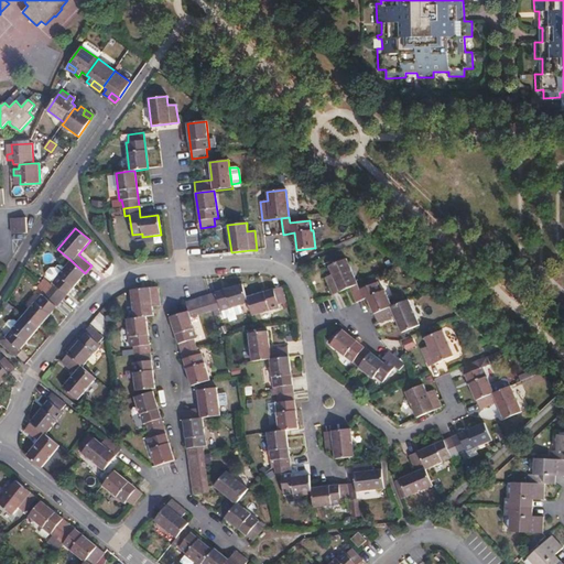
[(350,288),(357,284),(346,259),(328,266),(332,274),(325,278),(333,294),(350,288)]
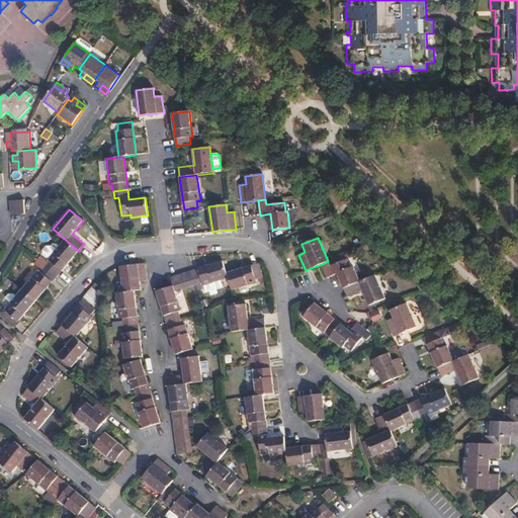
[(37,259),(56,275),(78,251),(65,239),(59,246),(48,259),(50,261),(49,262),(40,256),(37,259)]
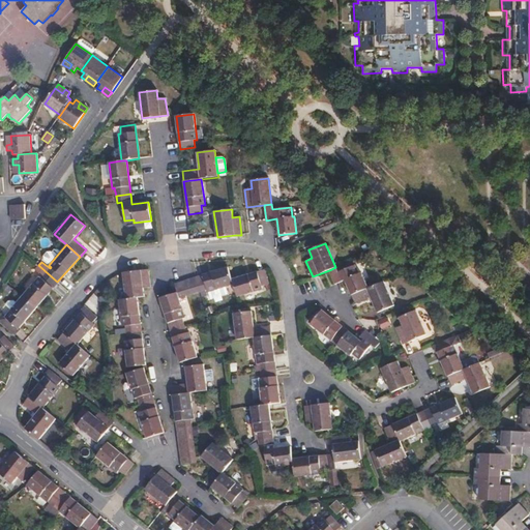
[(43,261),(49,265),(60,252),(58,248),(54,249),(52,251),(49,252),(43,257),(43,261)]
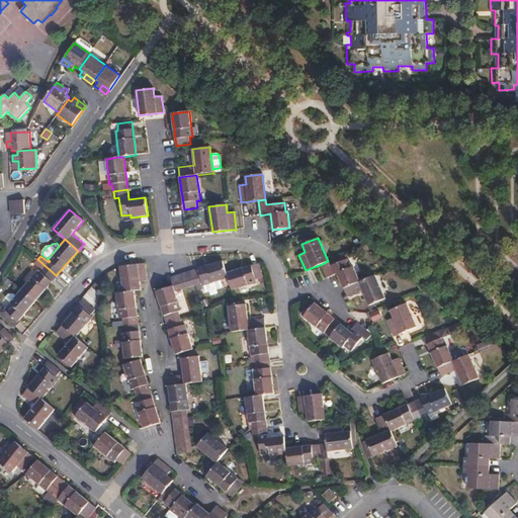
[(21,289),(34,300),(56,275),(37,259),(33,264),(41,270),(40,272),(37,270),(21,289)]
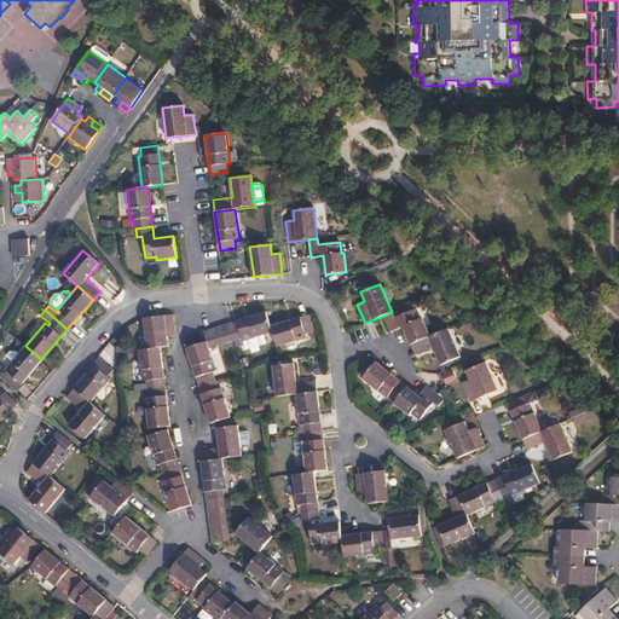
[(385,316),(392,333),(400,328),(403,327),(411,345),(429,336),(422,318),(418,319),(415,310),(394,318),(392,312),(385,316)]
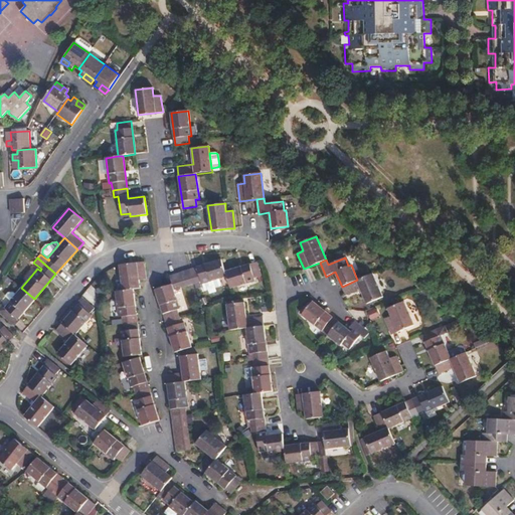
[(190,270),(195,284),(201,282),(202,284),(227,276),(225,271),(222,260),(190,270)]
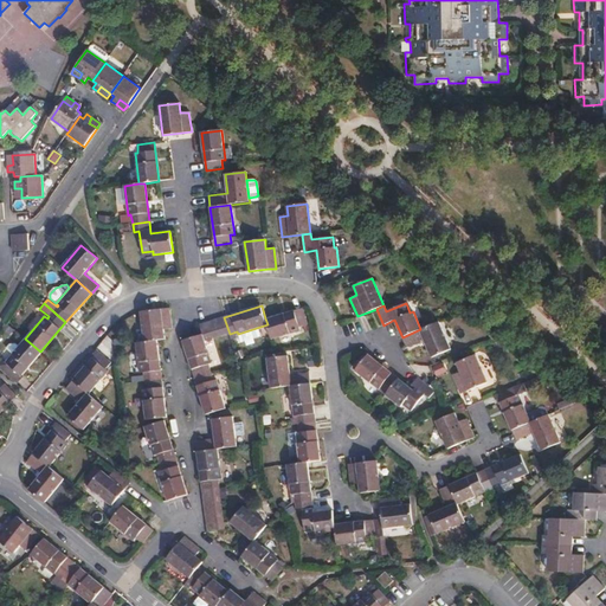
[(141,311),(140,313),(143,342),(158,340),(166,339),(165,333),(165,329),(173,328),(171,308),(141,311)]
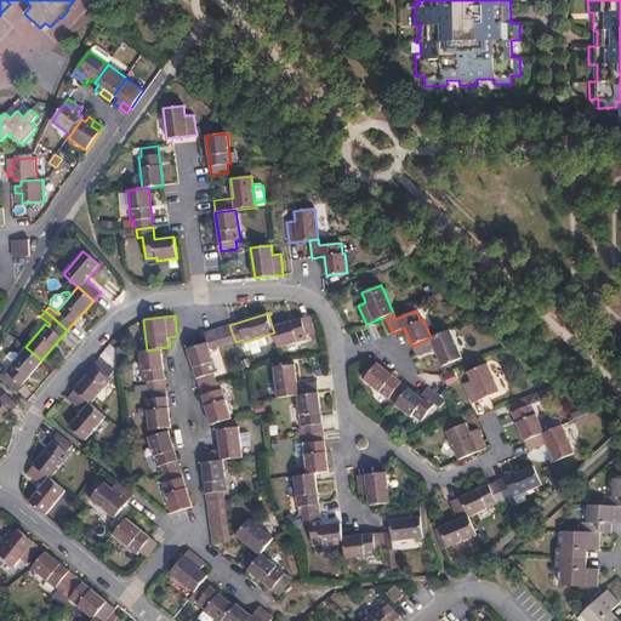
[(272,326),(274,332),(278,347),(307,339),(307,335),(314,332),(311,315),(272,326)]
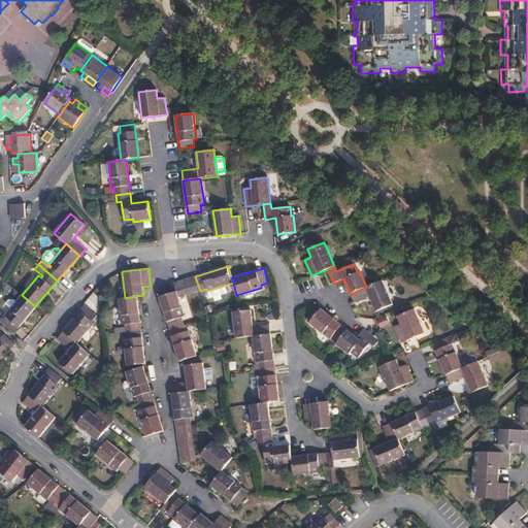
[(188,278),(193,293),(200,291),(195,276),(188,278)]
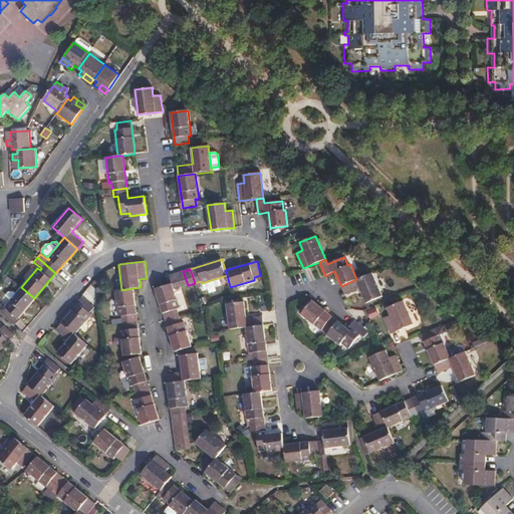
[(177,273),(181,287),(188,285),(183,271),(177,273)]
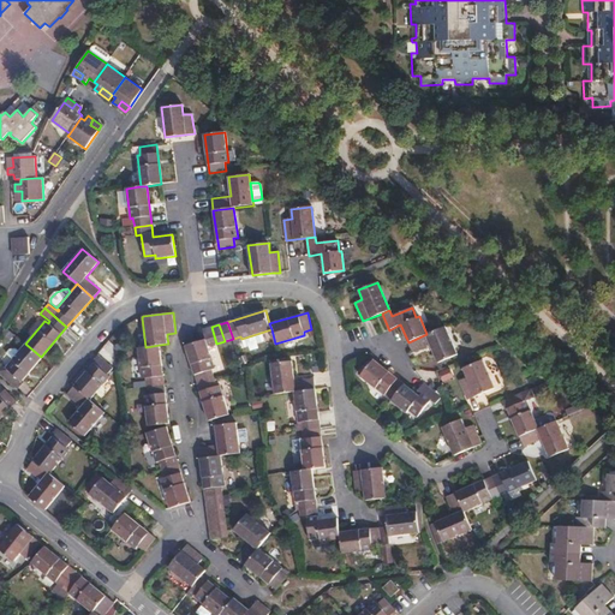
[(208,346),(216,344),(212,327),(203,329),(206,340),(208,346)]
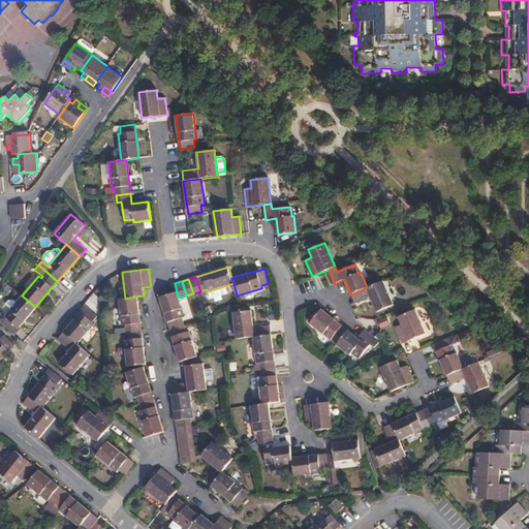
[(383,281),(367,287),(351,294),(354,303),(370,297),(376,311),(394,305),(383,281)]
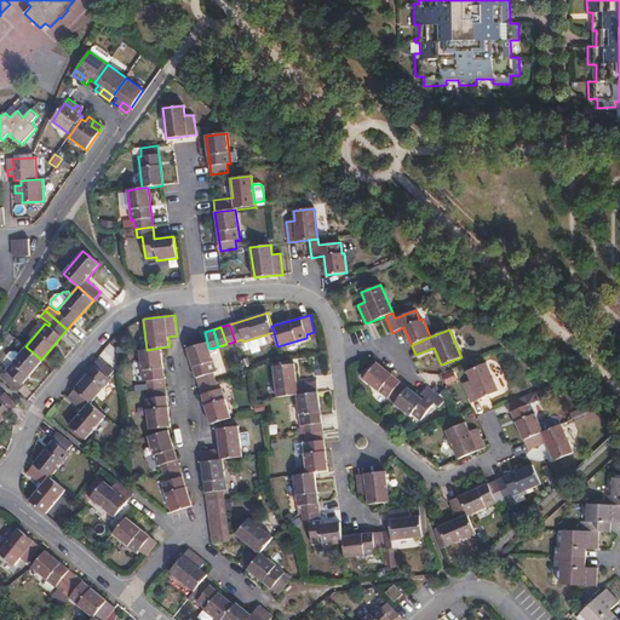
[(216,372),(210,349),(207,343),(188,349),(194,369),(200,386),(216,382),(213,373),(216,372)]
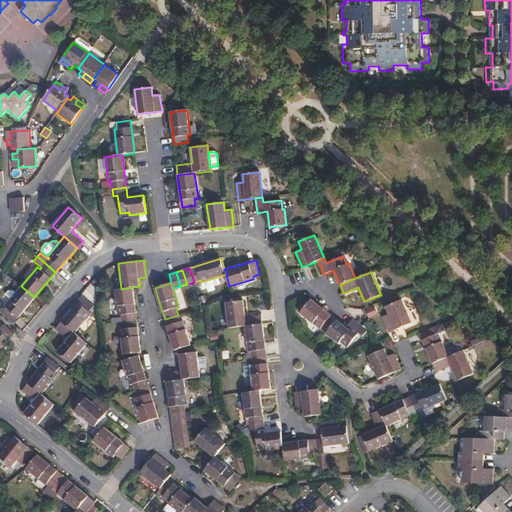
[(0,305),(0,311),(13,322),(34,297),(21,286),(3,307),(1,305),(0,305)]
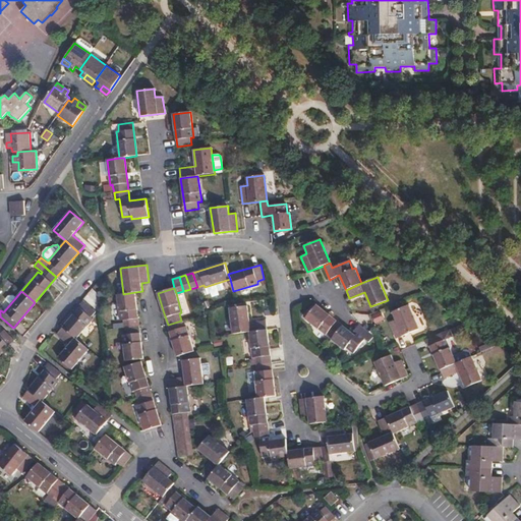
[(123,321),(124,328),(139,326),(137,307),(135,292),(123,294),(117,295),(120,321),(123,321)]
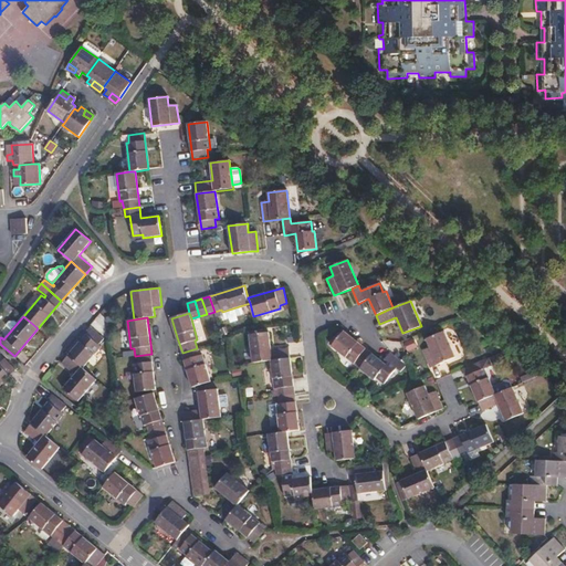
[(92,328),(69,355),(83,368),(101,346),(98,344),(104,338),(92,328)]
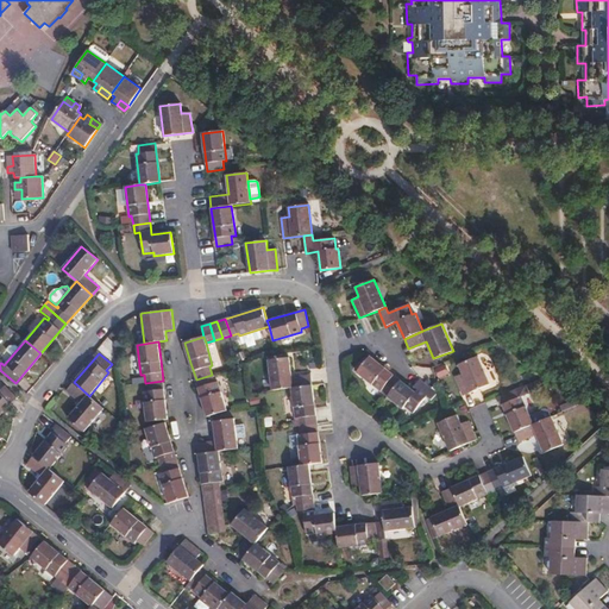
[(268,360),(272,390),(292,388),(312,385),(311,375),(290,377),(288,357),(268,360)]
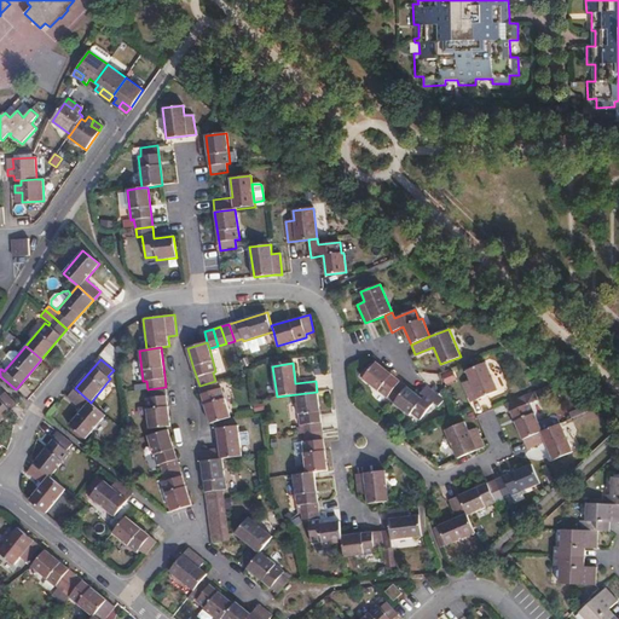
[(395,401),(408,387),(376,363),(363,379),(387,398),(389,395),(395,401)]
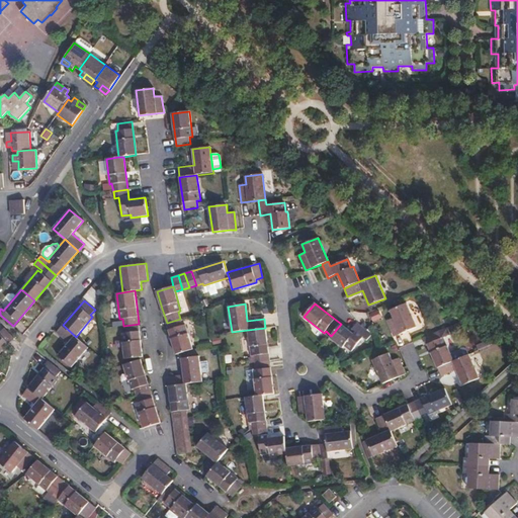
[(394,318),(386,321),(394,336),(416,327),(407,304),(391,310),(394,318)]
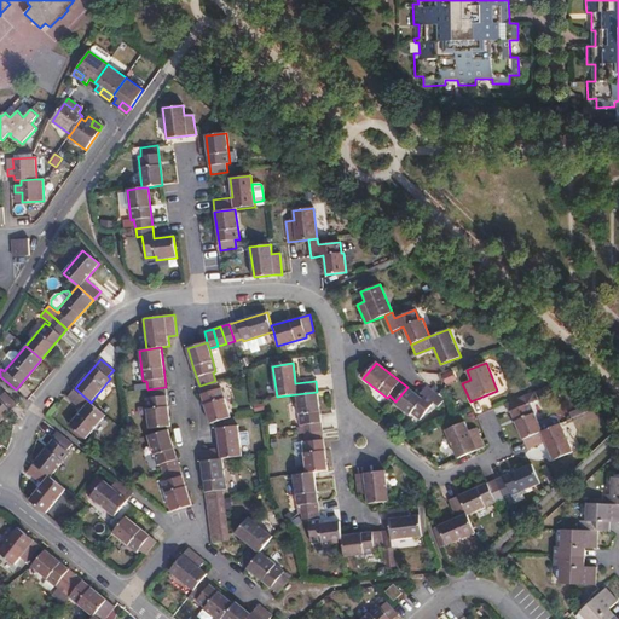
[(218,388),(215,381),(200,386),(206,408),(210,423),(231,417),(221,388),(218,388)]
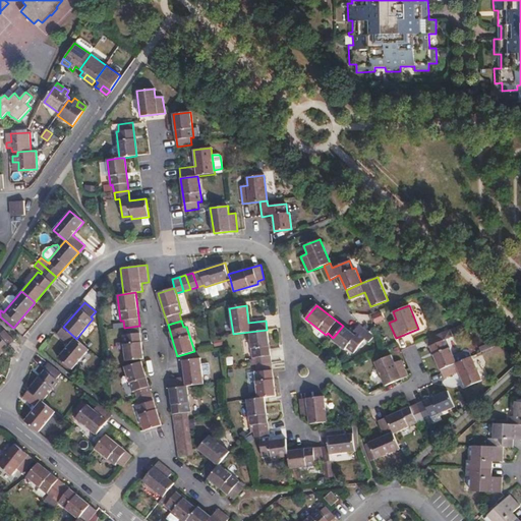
[(125,361),(141,359),(143,359),(141,339),(139,326),(124,328),(125,335),(122,335),(125,361)]
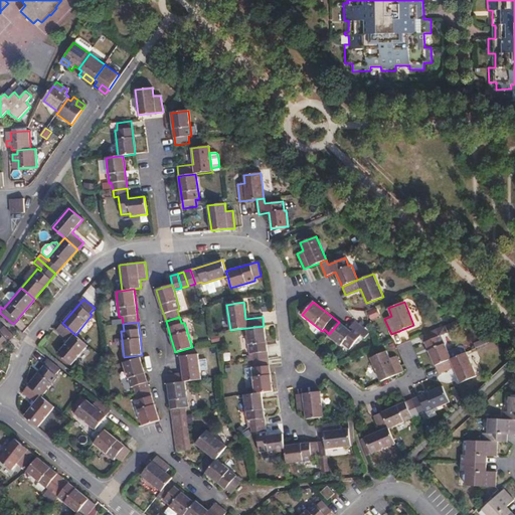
[(329,334),(328,335),(341,345),(343,344),(349,349),(361,335),(365,338),(369,333),(358,324),(351,332),(349,330),(339,322),(329,334)]
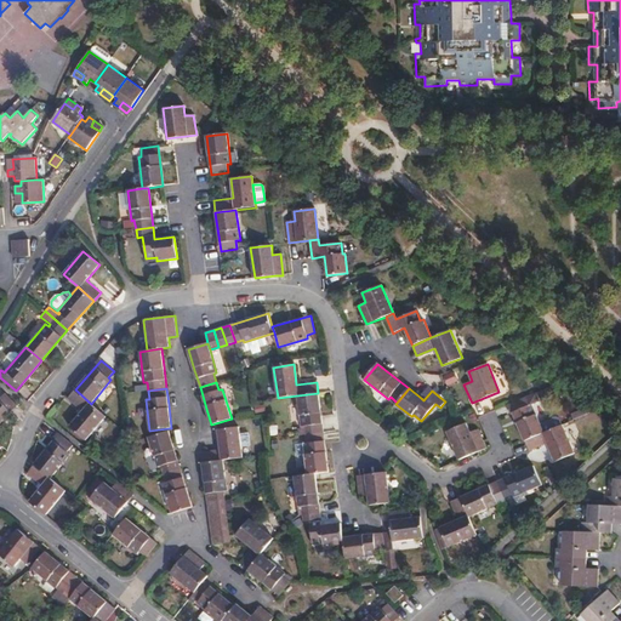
[(423,400),(432,391),(428,388),(421,398),(423,400)]
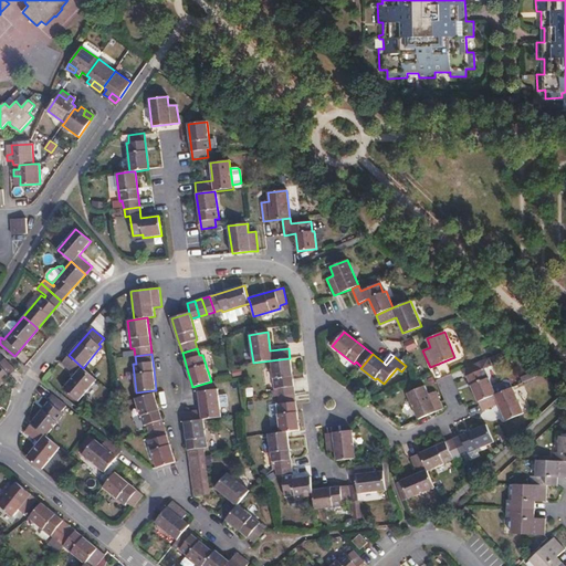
[(83,368),(69,355),(61,364),(74,375),(63,388),(77,401),(96,379),(83,368)]
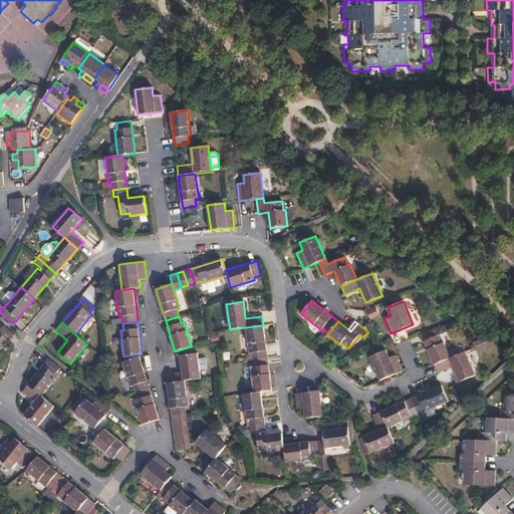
[(0,349),(15,336),(4,325),(0,328),(0,349)]
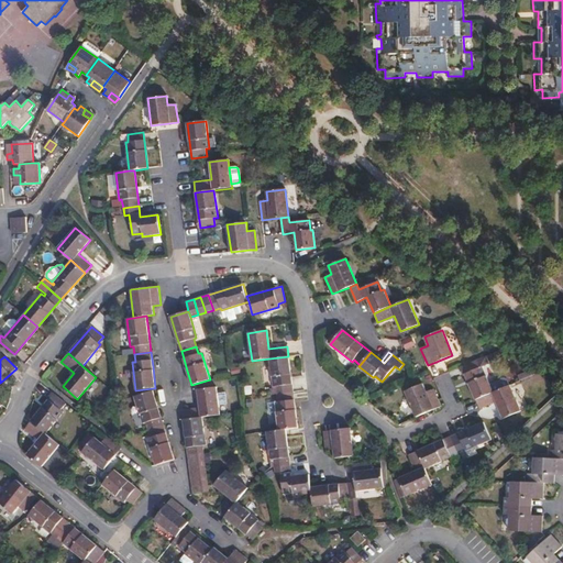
[(275,386),(276,394),(293,392),(288,356),(269,359),(273,386),(275,386)]
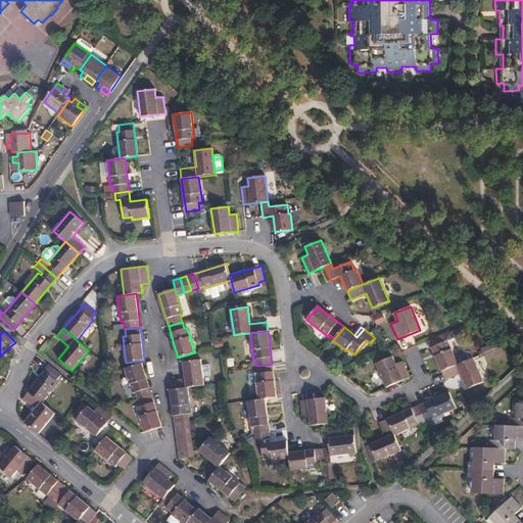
[(454,338),(452,331),(429,341),(442,371),(458,365),(448,341),(454,338)]
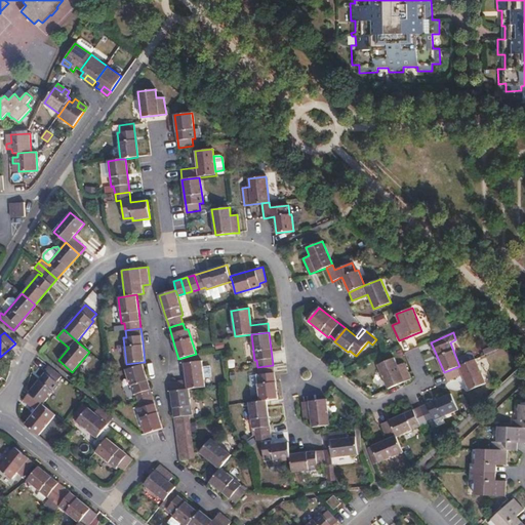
[(485,355),(495,351),(493,346),(483,351),(485,355)]
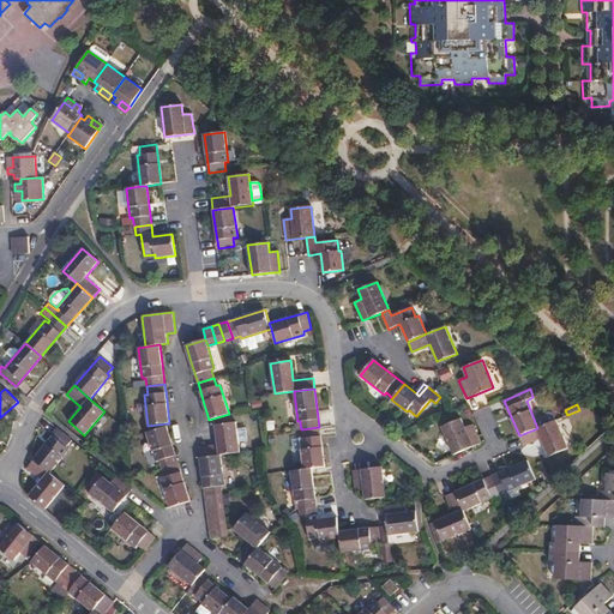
[(467,450),(480,444),(473,425),(464,427),(461,419),(441,427),(453,455),(467,450)]
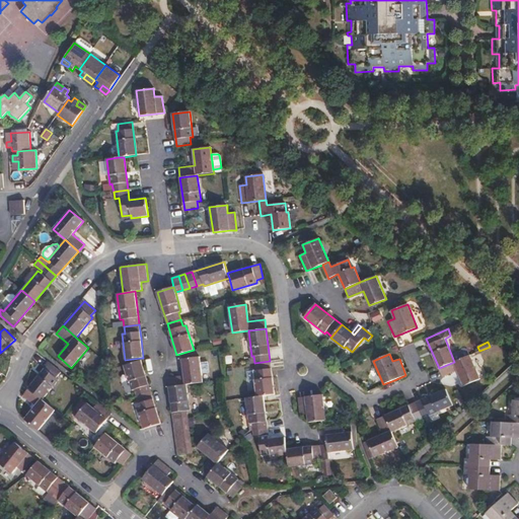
[(469,356),(454,362),(439,368),(443,376),(457,371),(463,386),(479,379),(469,356)]
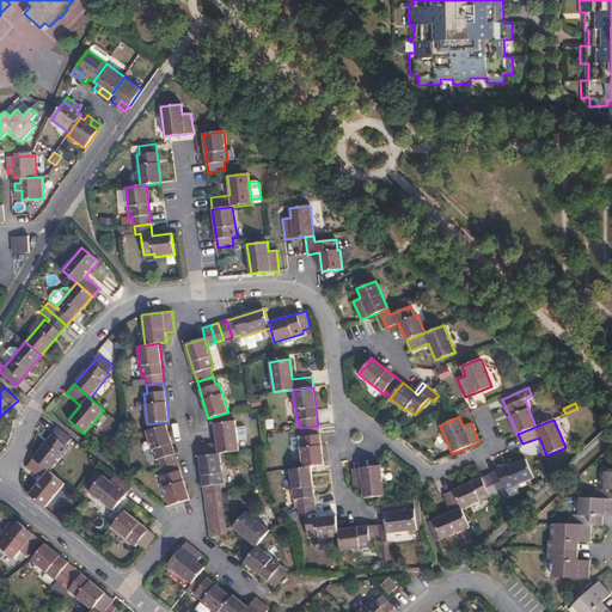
[(234,421),(215,423),(216,435),(218,444),(199,446),(200,457),(220,453),(239,451),(234,421)]
